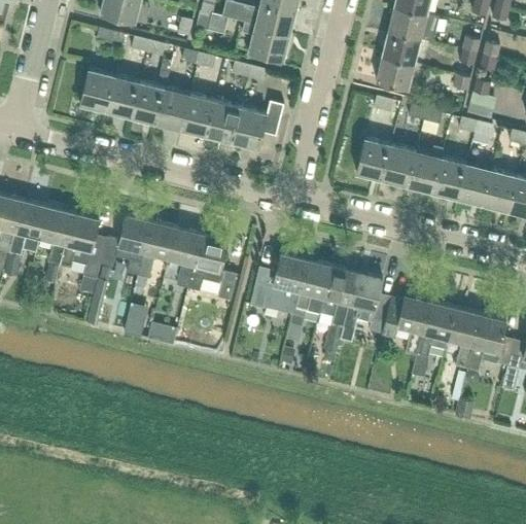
[(140,0),(102,0),(99,13),(135,22),(140,0)]
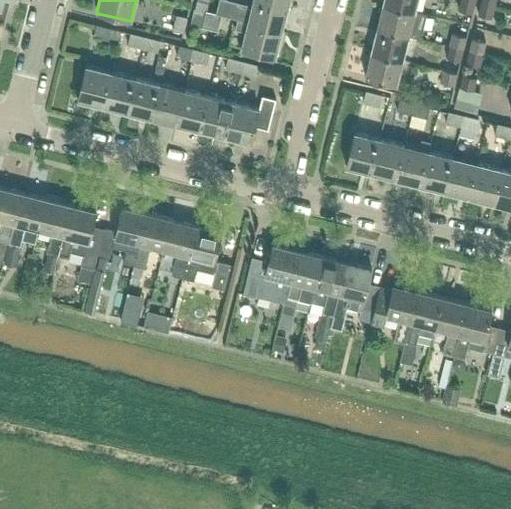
[(196,0),(194,11),(206,13),(209,0),(196,0)]
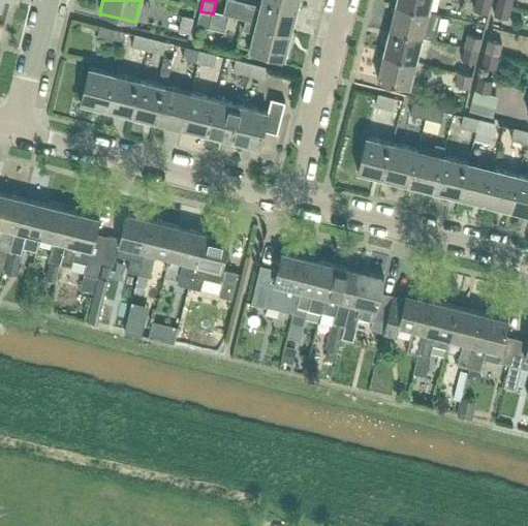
[(223,17),(255,25),(290,33),(297,7),(268,0),(260,0),(259,8),(227,0),(223,17)]
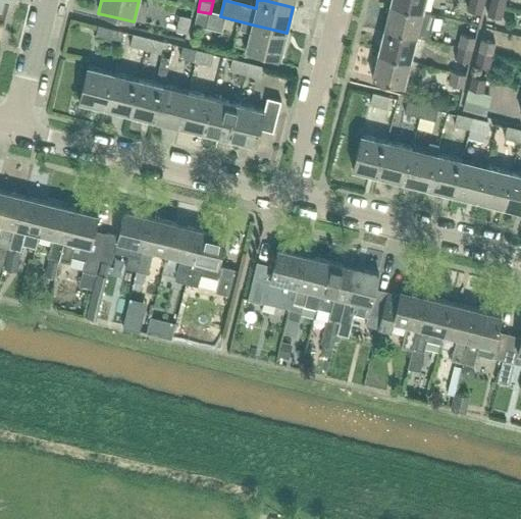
[(391,0),(391,5),(422,12),(424,0),(391,0)]
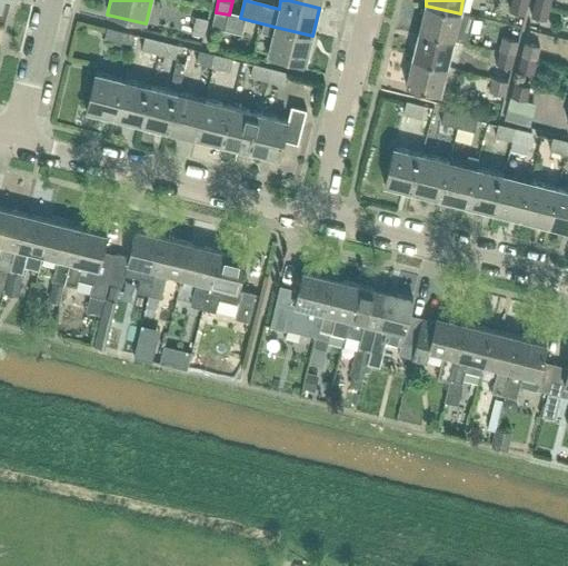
[(511,0),(509,12),(525,17),(528,2),(519,0),(511,0)]
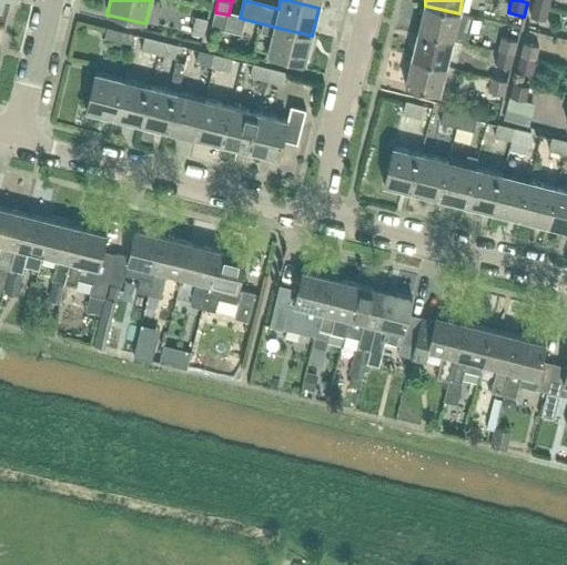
[(529,18),(545,22),(549,8),(533,3),(529,18)]
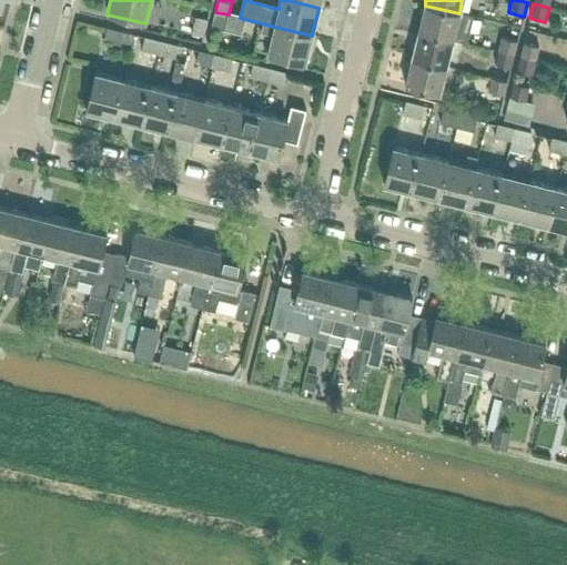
[(425,6),(418,32),(453,41),(452,41),(466,44),(473,18),(459,14),(459,13),(425,6)]
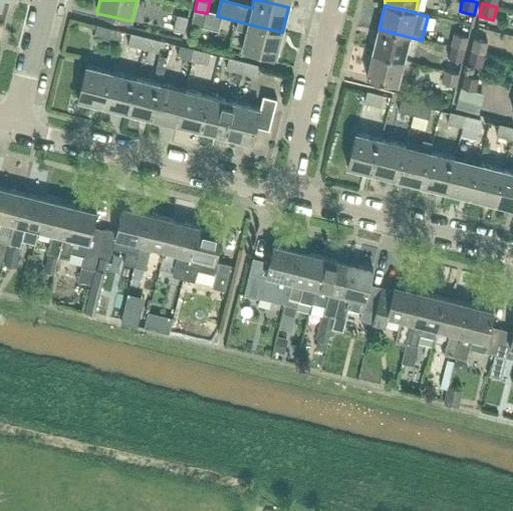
[(204,26),(208,27),(210,21),(205,19),(207,13),(195,11),(191,26),(203,29),(204,26)]
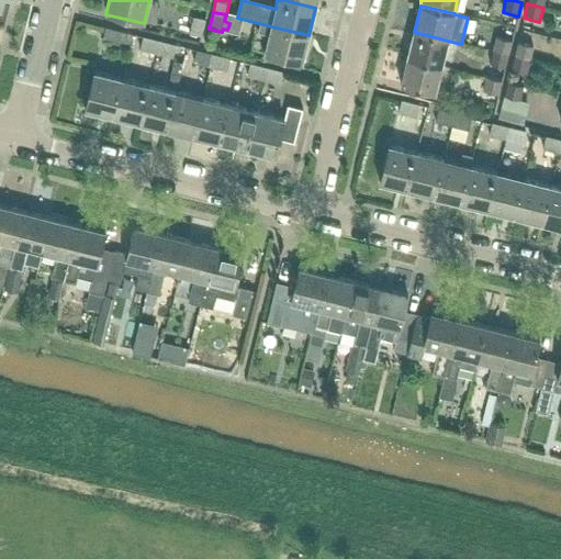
[(192,18),(189,34),(201,37),(205,20),(192,18)]
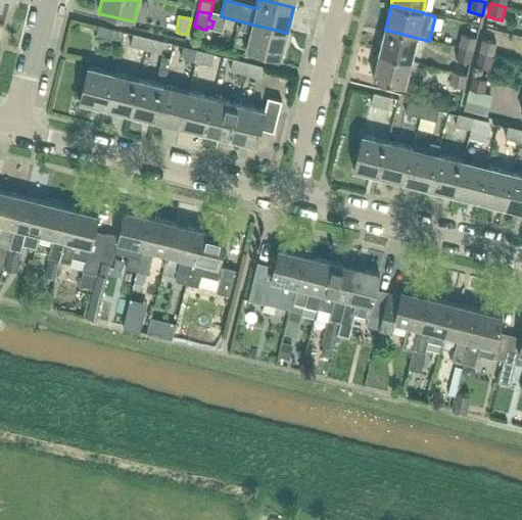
[(287,33),(252,25),(246,50),(281,58),(287,33)]
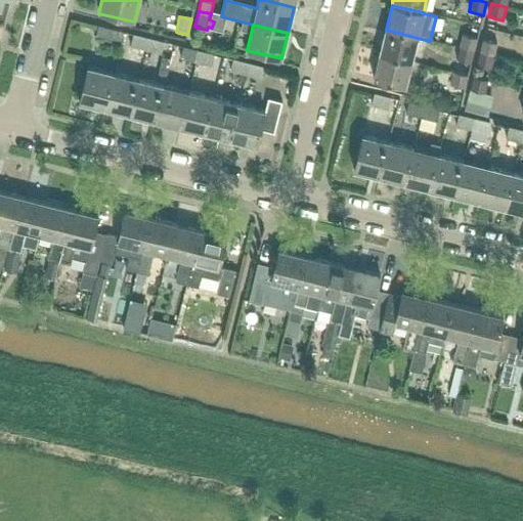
[(121,43),(123,34),(97,27),(95,39),(112,43),(112,40),(121,43)]
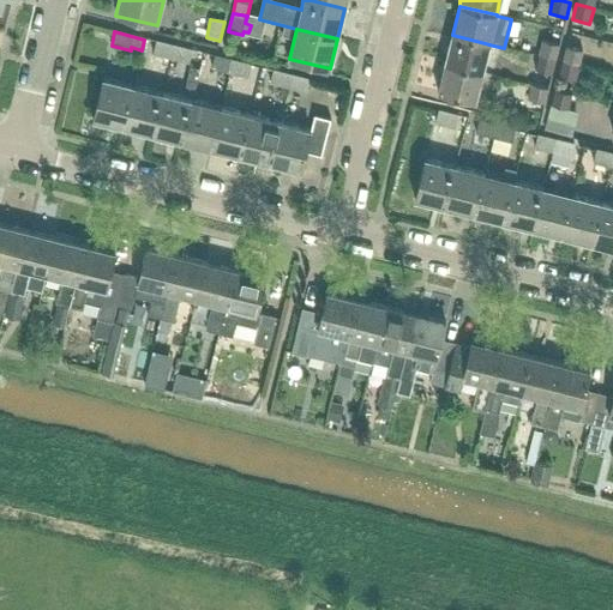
[(445,64),(482,73),(488,44),(490,44),(452,35),(445,64)]
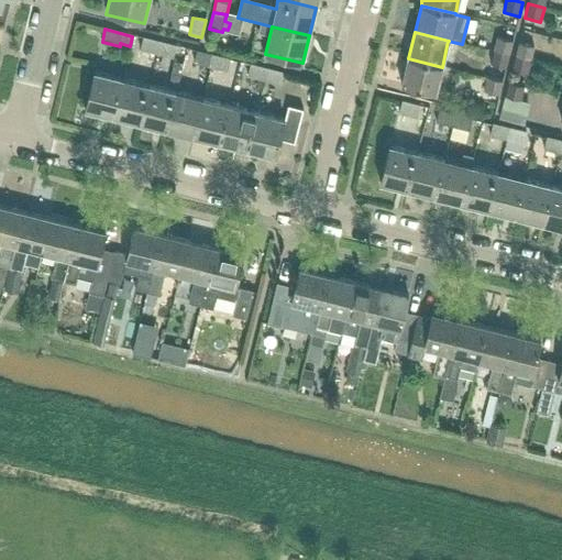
[(156,55),(160,43),(142,39),(140,52),(156,55)]
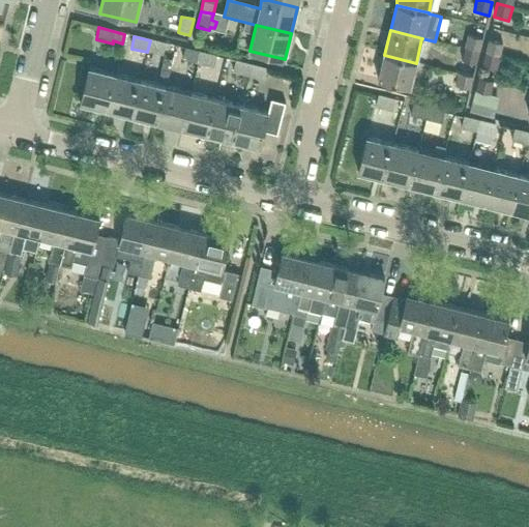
[(467,36),(465,49),(479,52),(482,40),(467,36)]
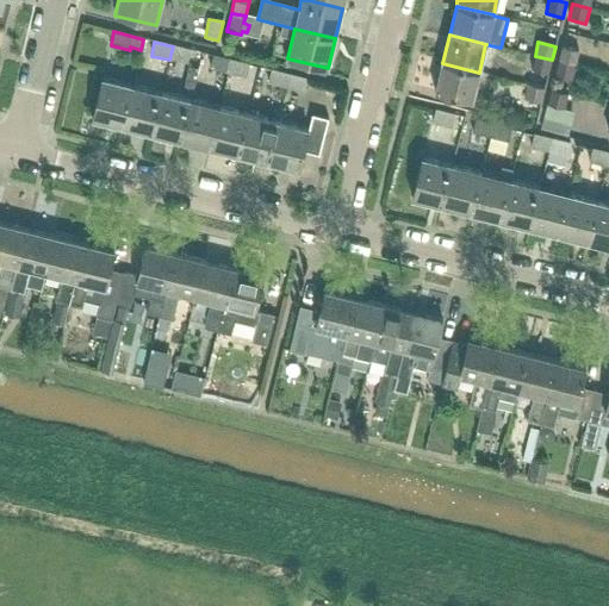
[(173,47),(169,60),(188,64),(191,51),(173,47)]
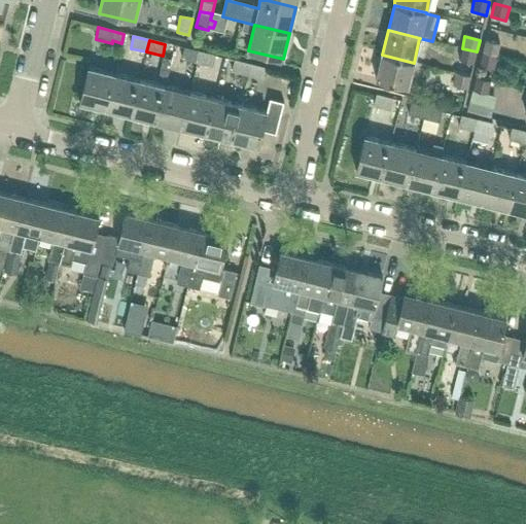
[(485,41),(482,54),(497,57),(500,45),(485,41)]
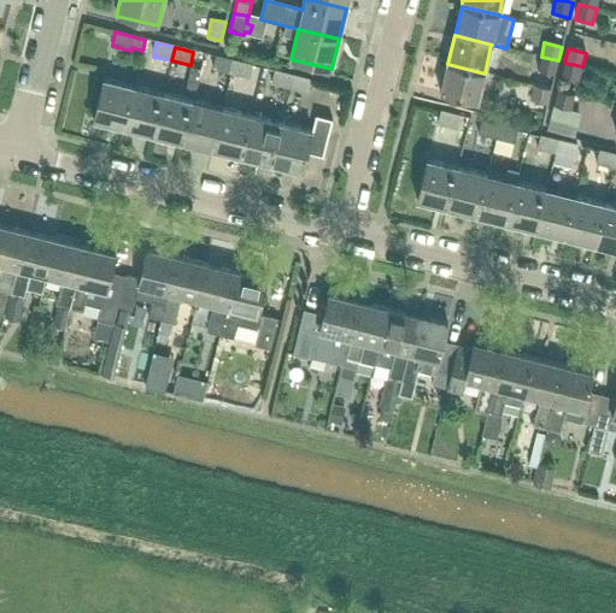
[(230,76),(234,62),(215,57),(212,71),(230,76)]
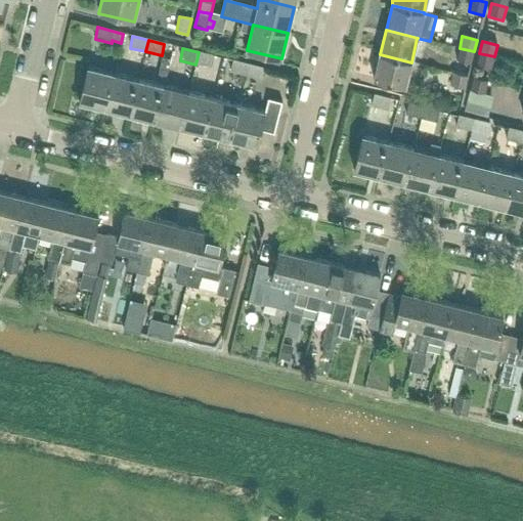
[(456,61),(470,64),(471,64),(474,51),(460,48),(456,61)]
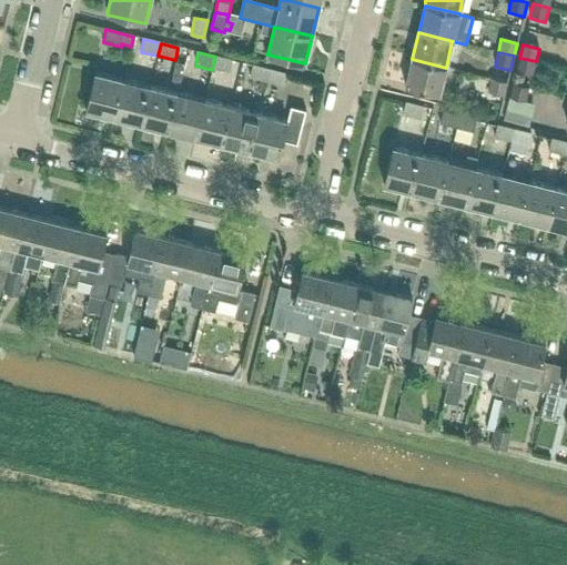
[(230,74),(232,61),(215,57),(212,70),(230,74)]
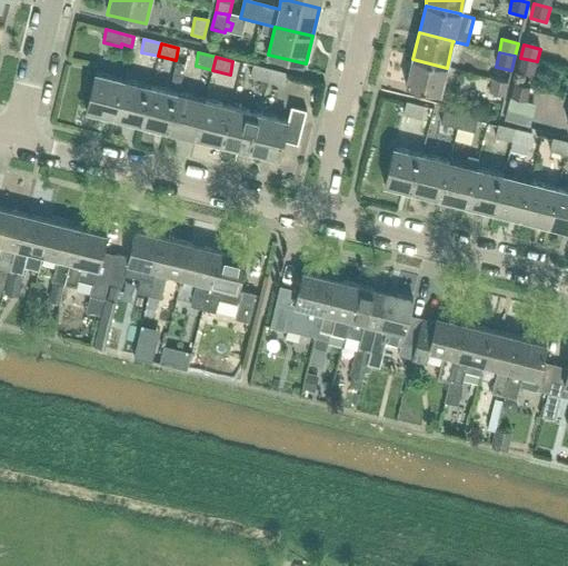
[(517,72),(534,76),(537,61),(520,58),(517,72)]
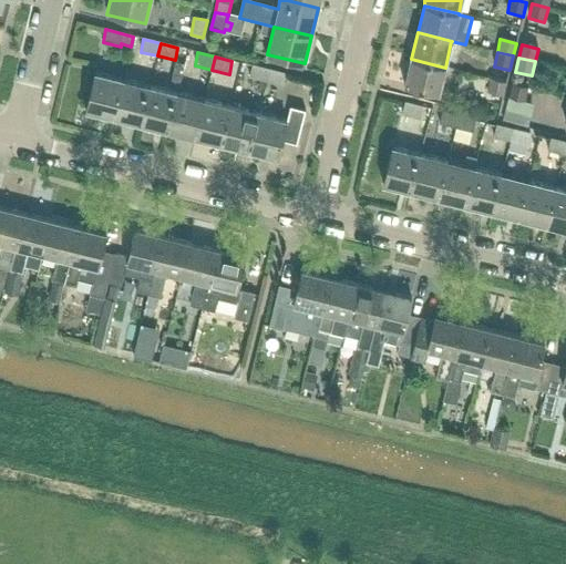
[(445,68),(411,59),(403,86),(438,95),(445,68)]
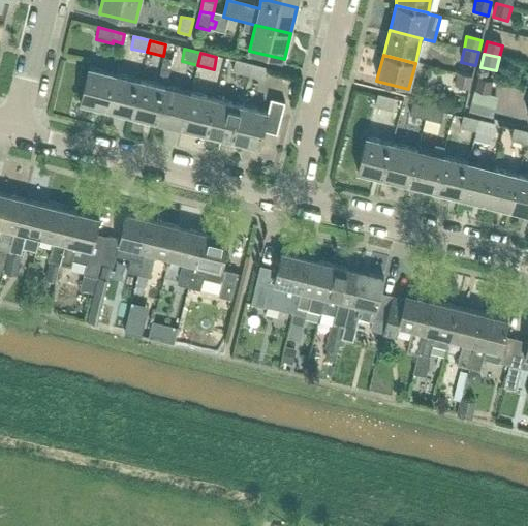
[(248,78),(251,65),(236,61),(231,73),(248,78)]
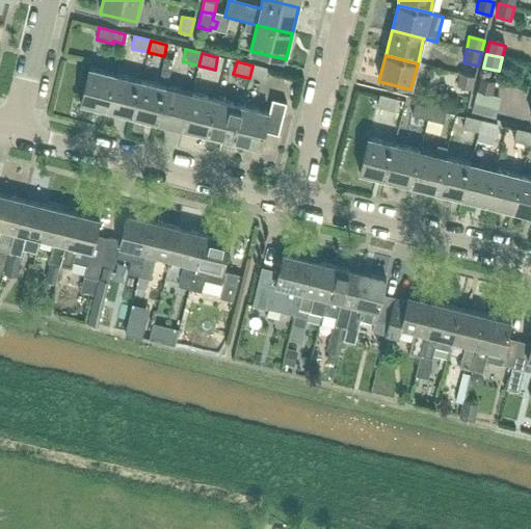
[(253,65),(249,78),(265,82),(268,70),(253,65)]
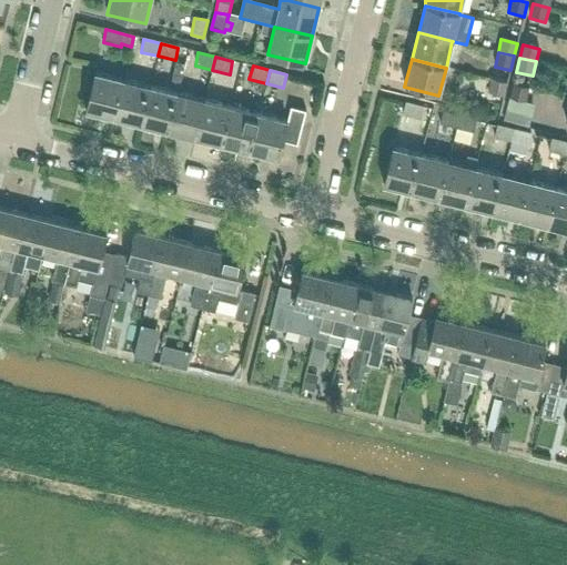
[(113,119),(123,81),(94,74),(84,112),(113,119)]
